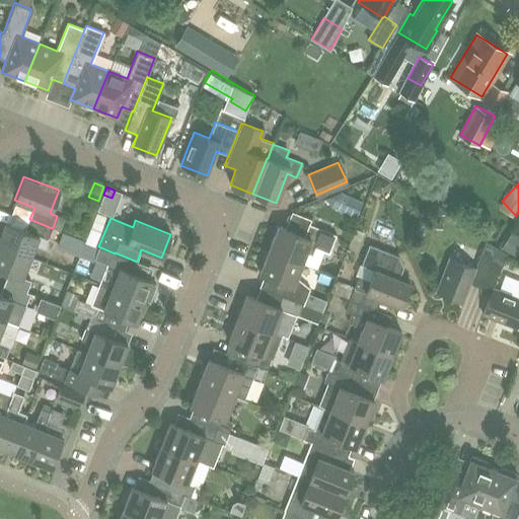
[(5,222),(0,235),(0,244),(30,256),(34,245),(50,251),(54,239),(48,237),(52,228),(29,219),(24,230),(5,222)]
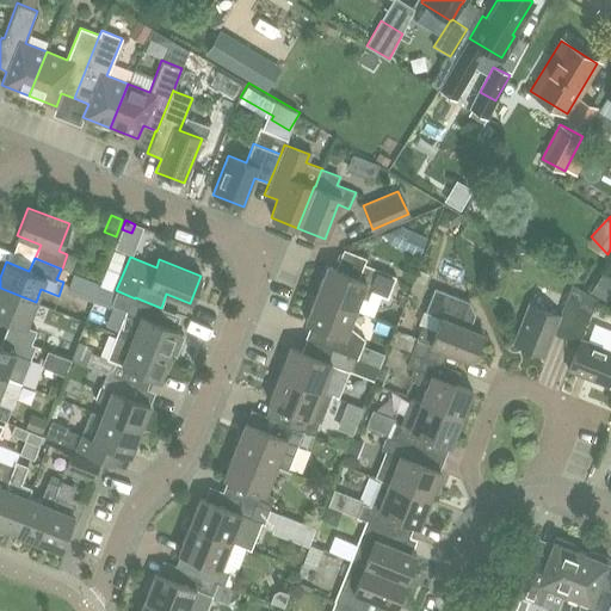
[(387,298),(395,276),(363,264),(357,278),(327,266),(316,294),(355,309),(359,297),(368,301),(371,291),(387,298)]
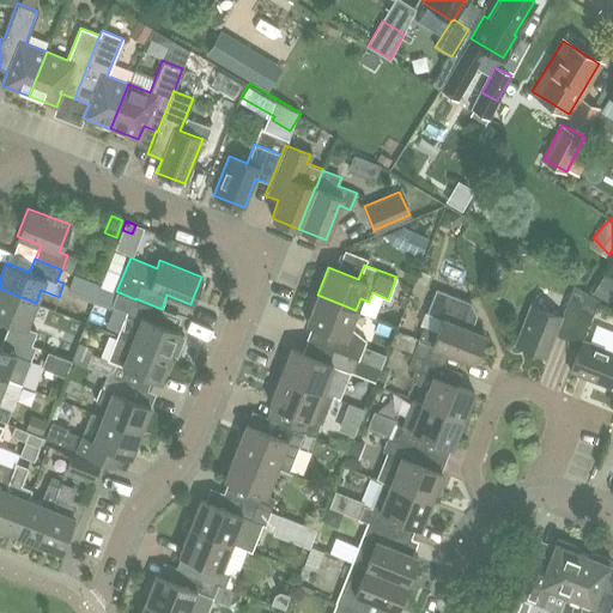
[(563,311),(576,316),(586,292),(572,284),(563,311)]
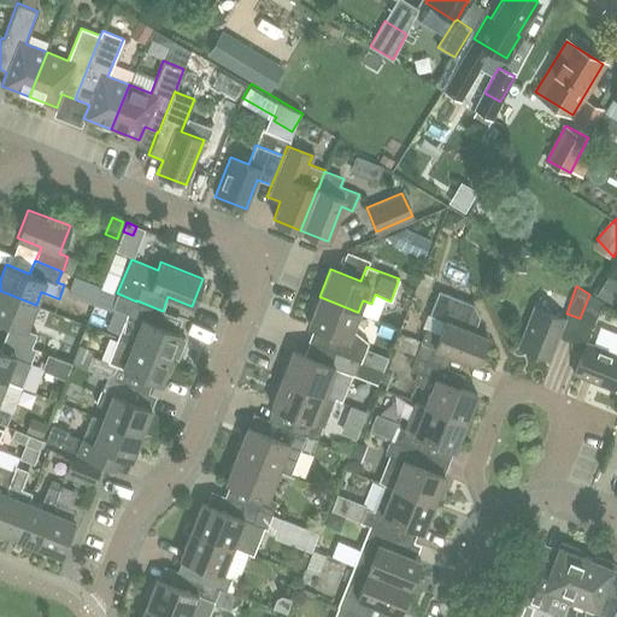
[(415,356),(416,356),(434,363),(446,368),(452,354),(476,364),(487,336),(474,330),(479,317),(474,304),(438,289),(428,313),(445,321),(439,334),(425,329),(415,356)]
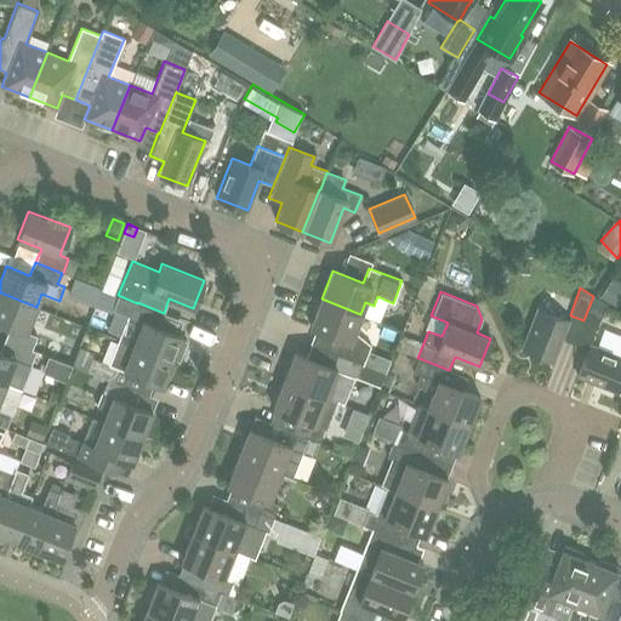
[(27,331),(36,307),(0,292),(0,322),(10,325),(4,339),(32,349),(36,336),(27,331)]
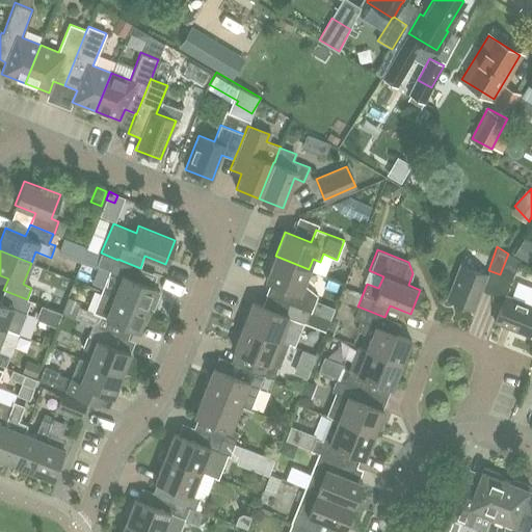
[(510,283),(519,260),(508,254),(500,274),(498,278),(510,283)]
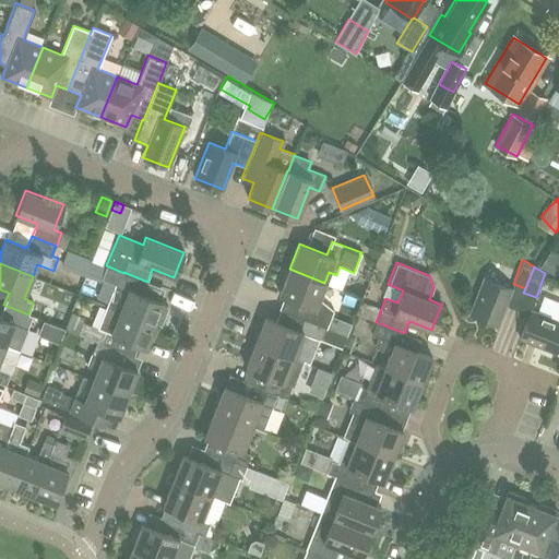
[(319,298),(324,283),(289,269),(278,294),(307,305),(301,318),(324,326),(326,328),(333,310),(319,298)]
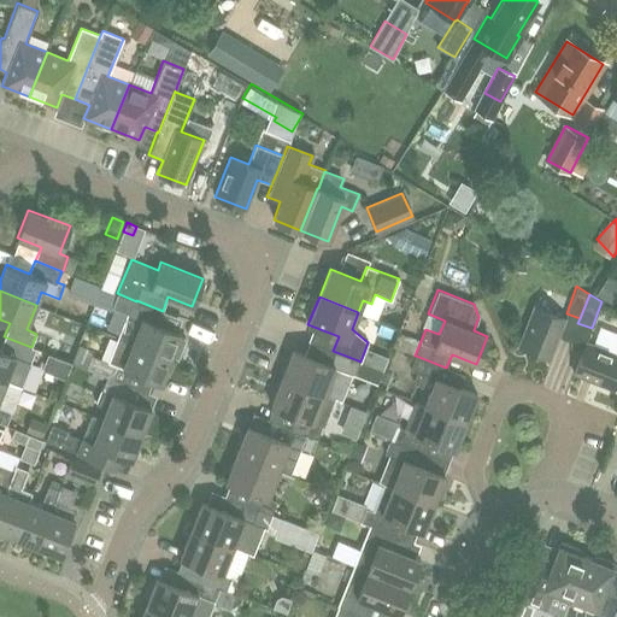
[(136,300),(136,301),(122,339),(171,358),(172,356),(177,358),(186,339),(180,336),(181,334),(158,324),(163,311),(136,300)]
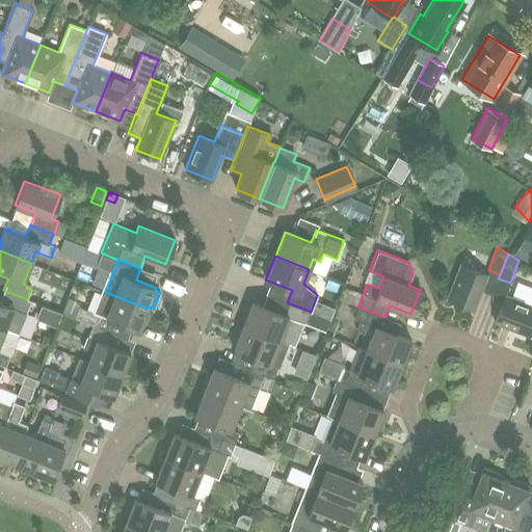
[(474,309),(487,274),(460,264),(447,297),(474,309)]
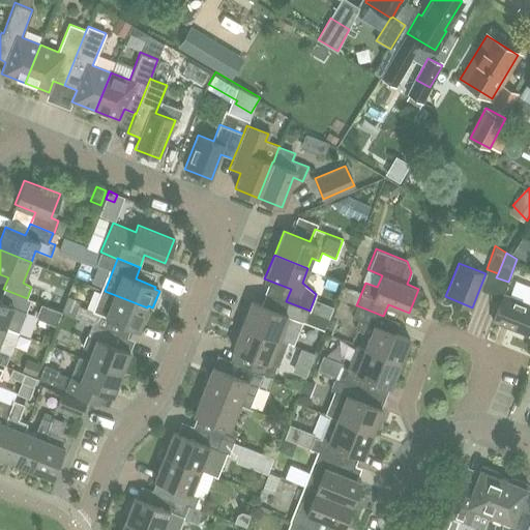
[(31,299),(27,298),(3,289),(0,297),(0,324),(5,327),(13,306),(26,311),(31,299)]
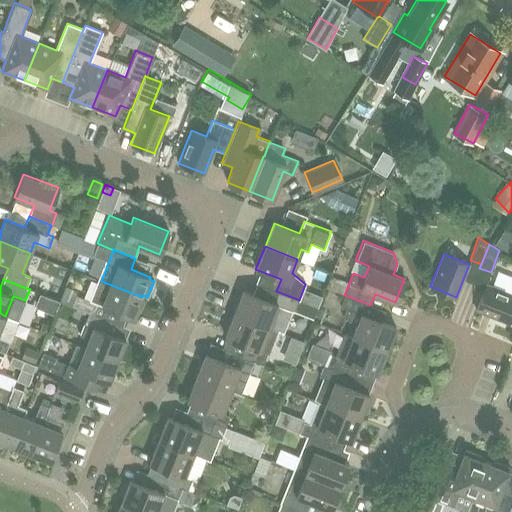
[(134,318),(142,297),(101,281),(93,301),(75,294),(71,305),(88,312),(93,314),(97,303),(134,318)]
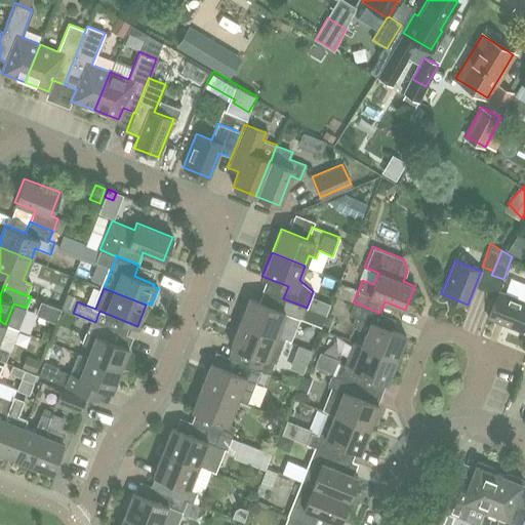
[(524,321),(524,300),(498,290),(488,317),(521,330),(524,321)]
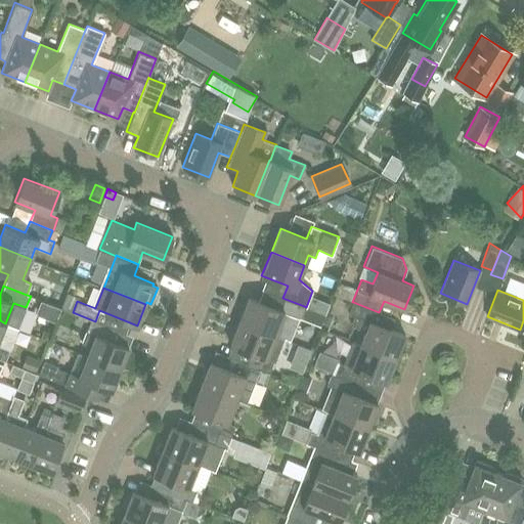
[(291,325),(295,315),(249,298),(239,320),(274,335),(280,321),(291,325)]
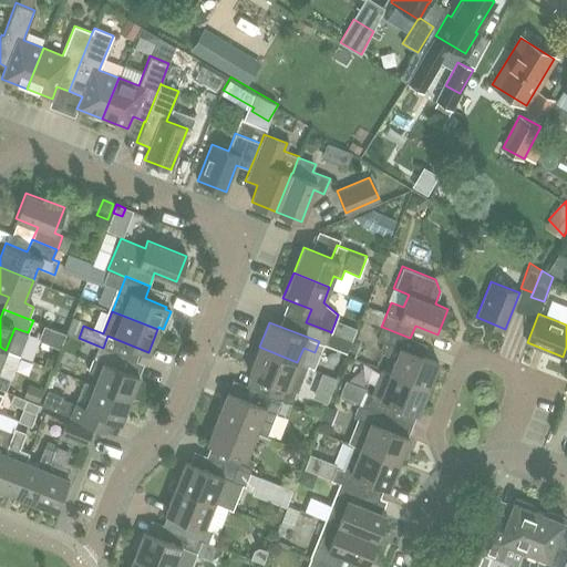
[(399,333),(382,327),(377,339),(383,341),(380,351),(394,359),(390,372),(382,369),(381,370),(428,388),(437,362),(394,346),(399,333)]
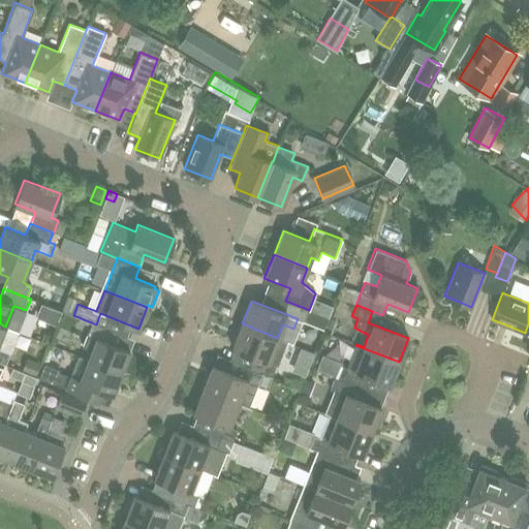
[(328,317),(309,310),(307,309),(302,321),(323,330),(328,317)]
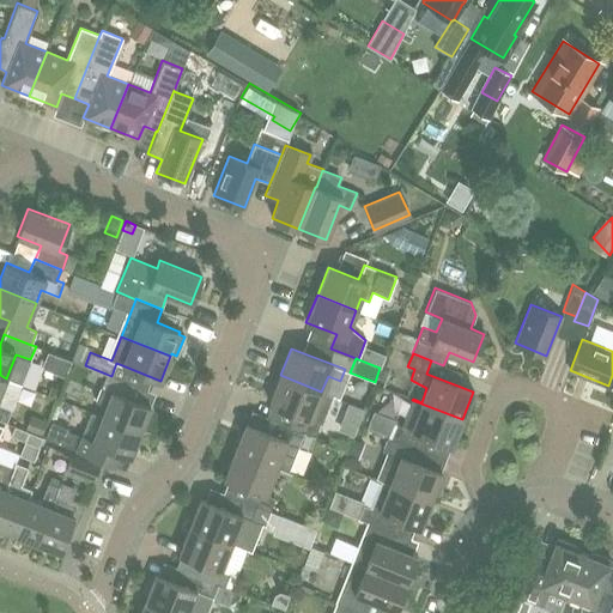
[(105,405),(101,416),(140,431),(150,406),(127,398),(133,384),(111,376),(105,374),(95,401),(105,405)]
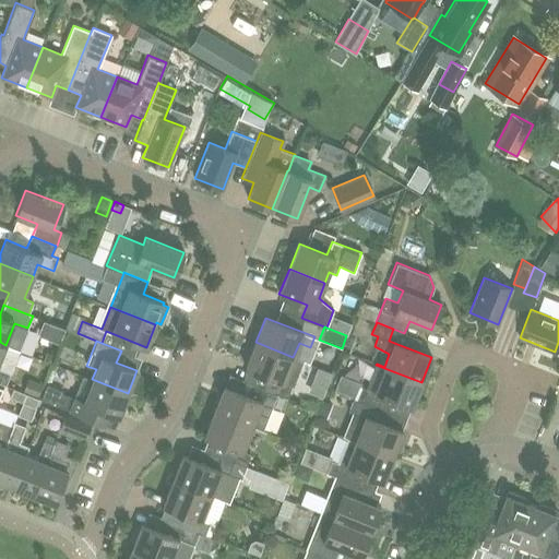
[(19,351),(6,345),(0,342),(0,382),(6,385),(19,351)]
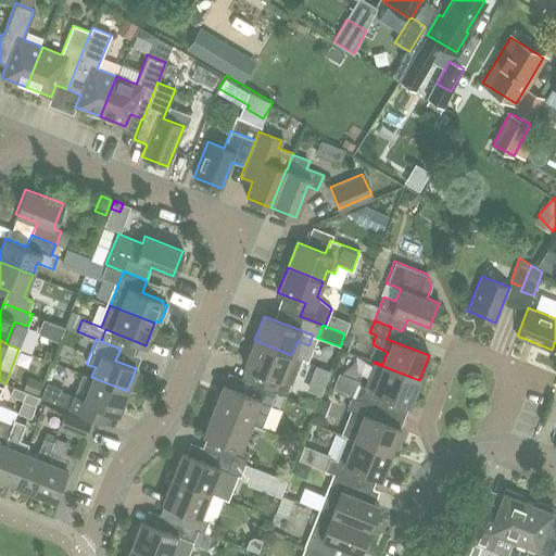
[(291,355),(254,340),(244,365),(265,374),(261,386),(273,391),(285,395),(290,383),(291,384),(301,359),(291,355)]
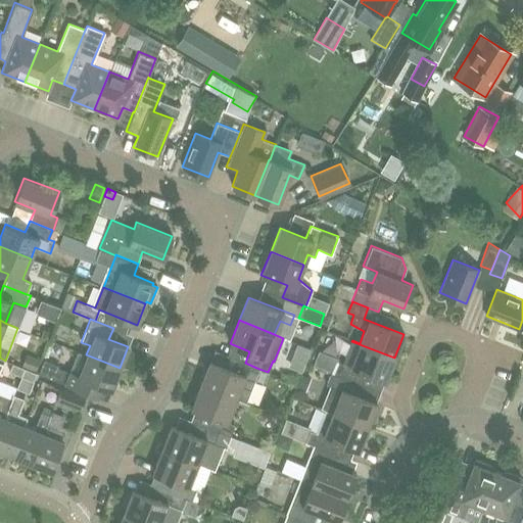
[(385,381),(394,358),(351,341),(343,363),(337,361),(333,372),(332,373),(361,384),(366,373),(385,381)]
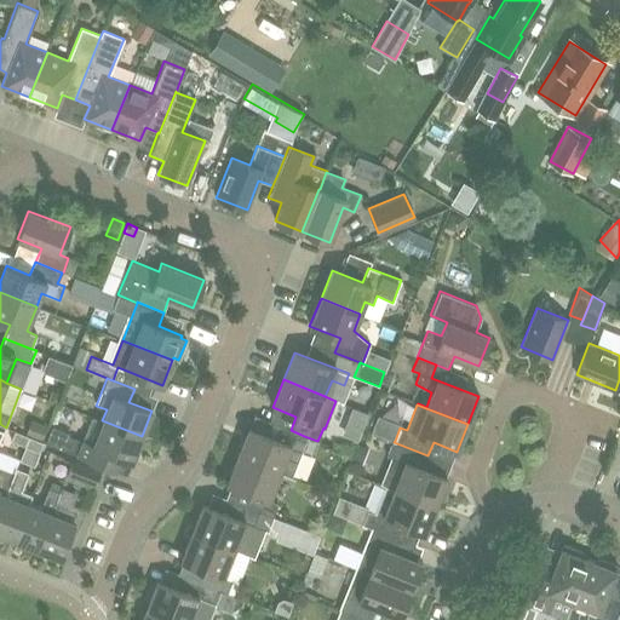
[(142,436),(102,420),(92,417),(76,455),(116,471),(121,457),(132,461),(142,436)]
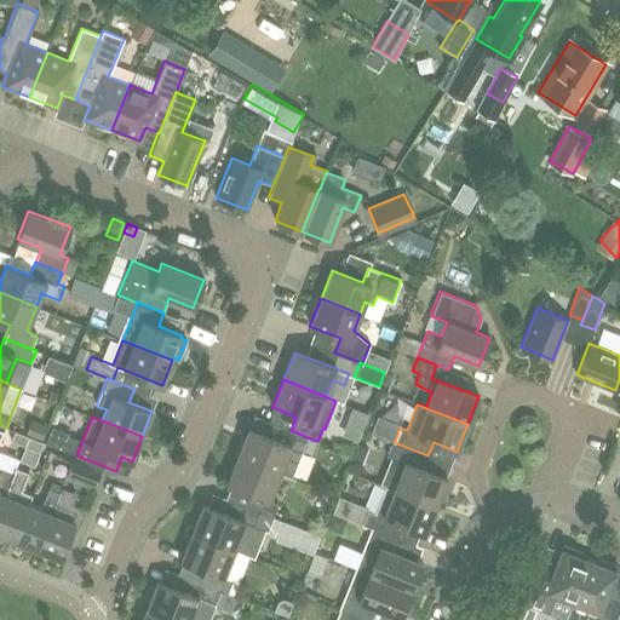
[(26,435),(28,436),(41,441),(47,426),(32,420),(26,435)]
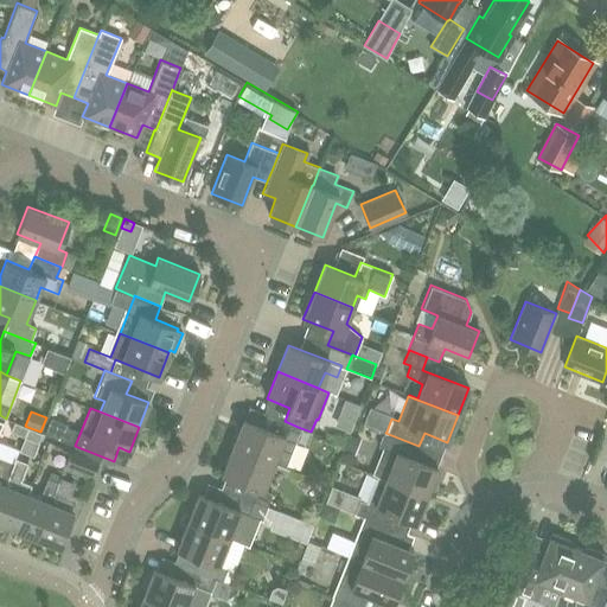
[(243,419),(232,446),(274,462),(285,436),(293,439),(298,427),(285,421),(272,415),(267,428),(243,419)]
